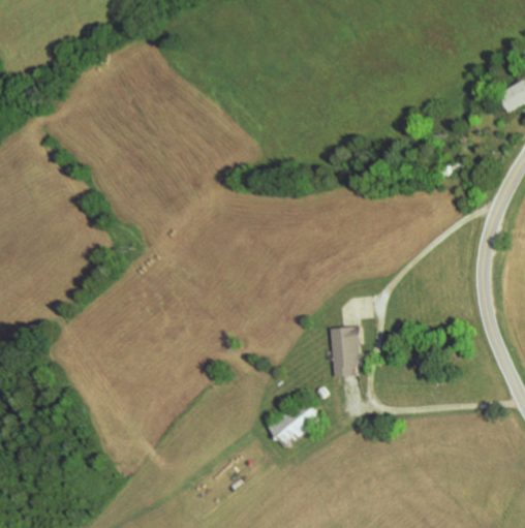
[(506,112),(524,100),(524,80),(524,79),(497,95),(506,112)]
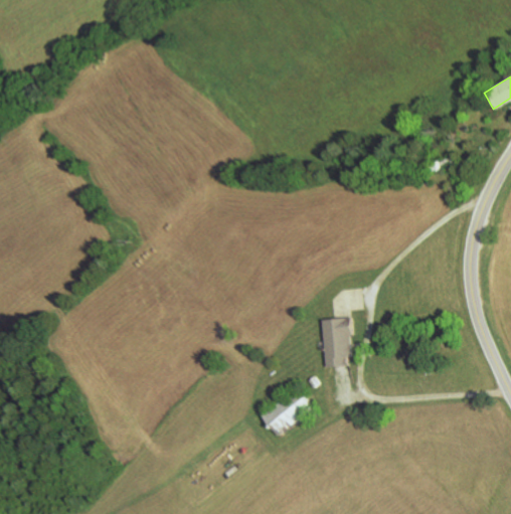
[(456,164),(454,157),(424,165),(427,172),(456,164)]
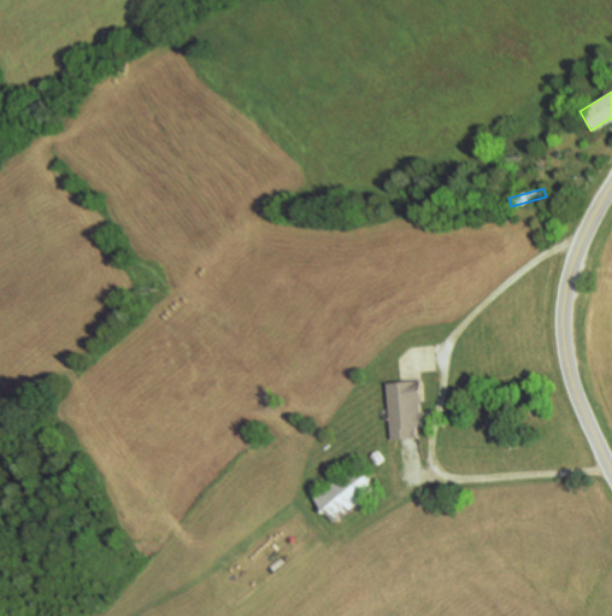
[(419,438),(419,428),(423,428),(422,414),(422,402),(423,402),(422,381),(407,382),(388,383),(393,440),(409,439),(419,438)]
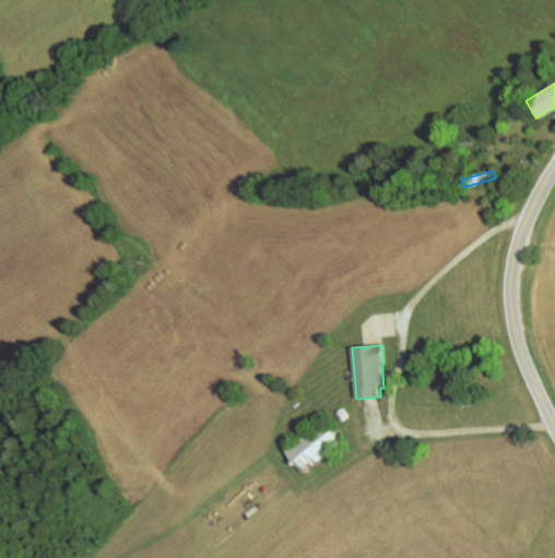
[(341,422),(347,416),(342,407),(334,413),(341,422)]
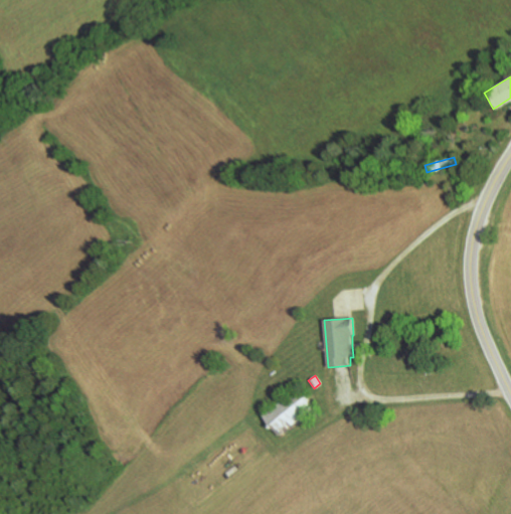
[(313,409),(308,402),(310,400),(305,392),(302,394),(298,389),(263,415),(278,436),(313,409)]
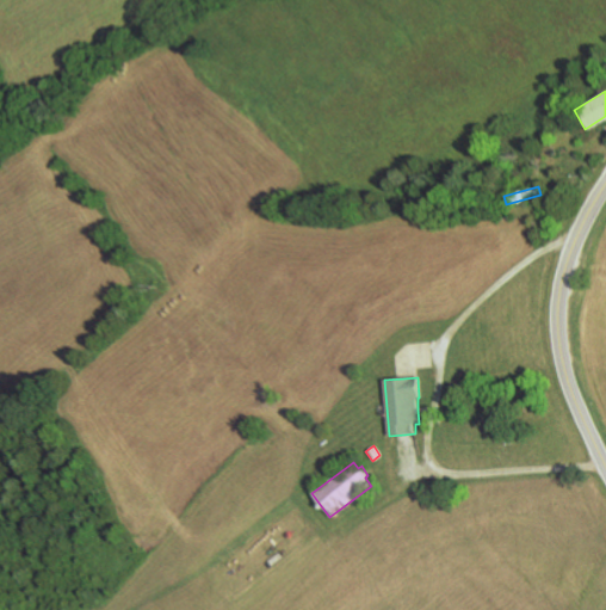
All buildings are outlined.
